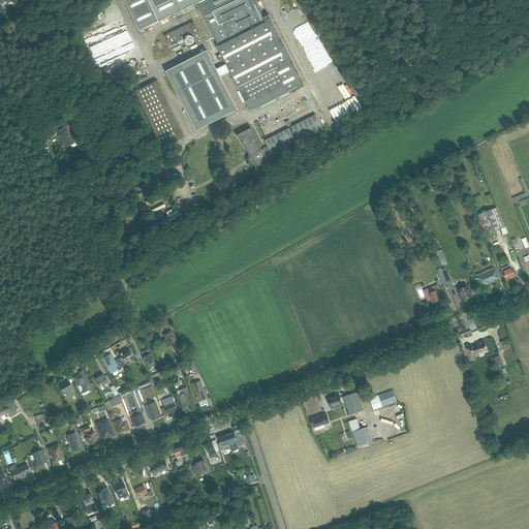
[(124,0),(139,31),(198,3),(205,17),(216,41),(219,47),(217,48),(226,65),(229,72),(238,88),(250,112),(254,109),(305,83),(274,23),(272,20),(270,16),(269,16),(265,19),(255,0),(124,0)]
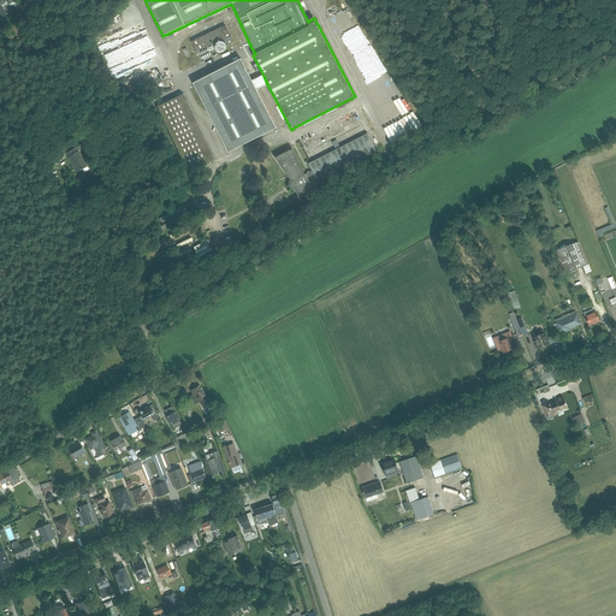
[(349,7),(327,18),(339,47),(362,37),(349,7)]
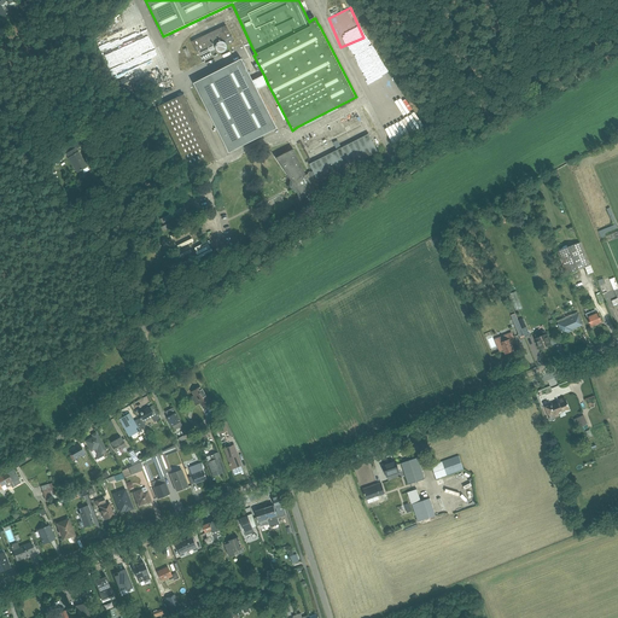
[(124,30),(95,42),(100,53),(123,45),(123,44),(147,34),(141,19),(123,28),(124,30)]
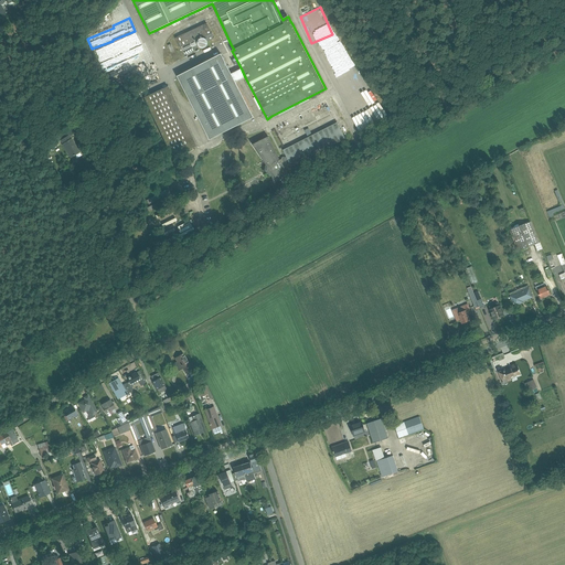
[(214,39),(211,32),(206,23),(176,39),(180,48),(205,36),(208,42),(214,39)]
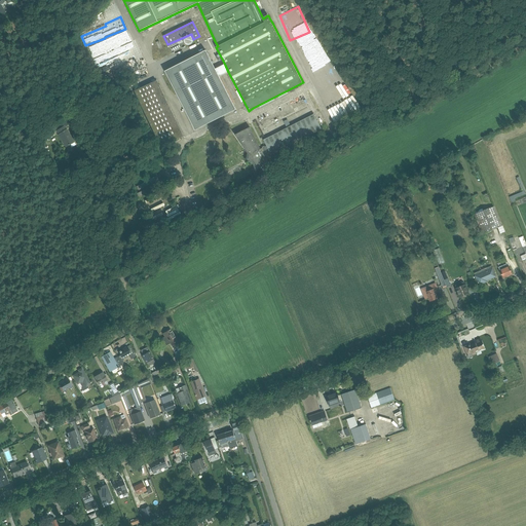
[(96,64),(130,49),(125,39),(104,48),(104,47),(101,49),(100,47),(96,48),(90,50),(96,64)]
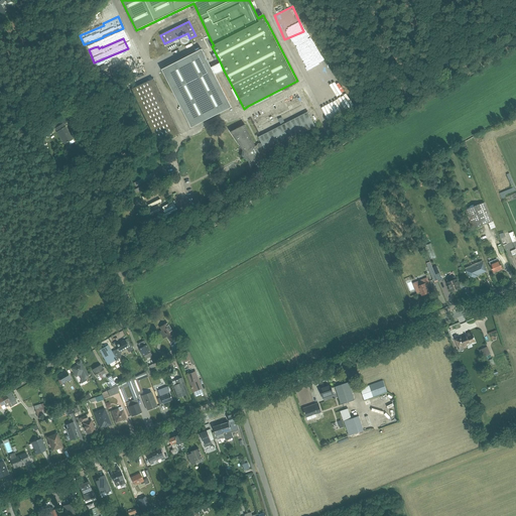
[(224,71),(221,63),(212,68),(202,49),(162,70),(191,128),(232,108),(215,76),(224,71)]
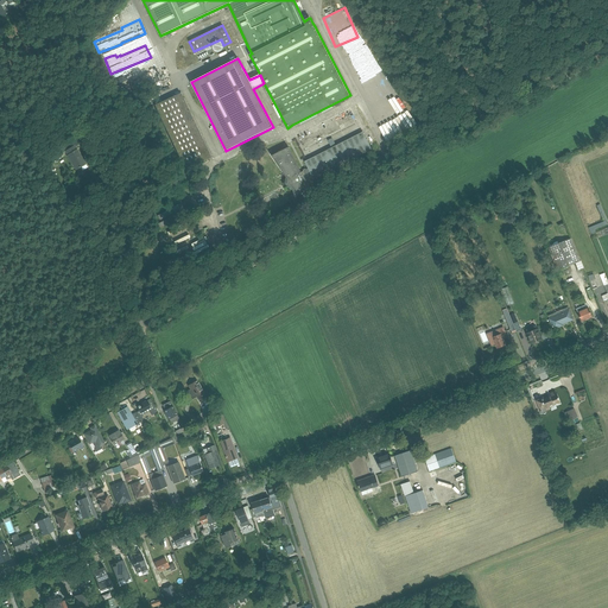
[(344,61),(352,74),(366,67),(363,64),(362,64),(361,62),(350,67),(349,64),(352,63),(349,58),(344,61)]
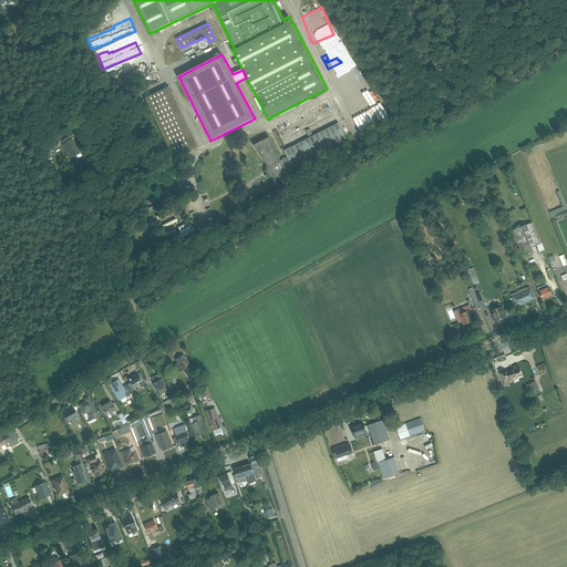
[(353,60),(339,69),(339,80),(339,82),(341,81),(343,85),(343,79),(347,84),(350,83),(350,81),(357,81),(357,82),(358,81),(363,81),(363,88),(367,88),(366,85),(366,83),(353,60)]
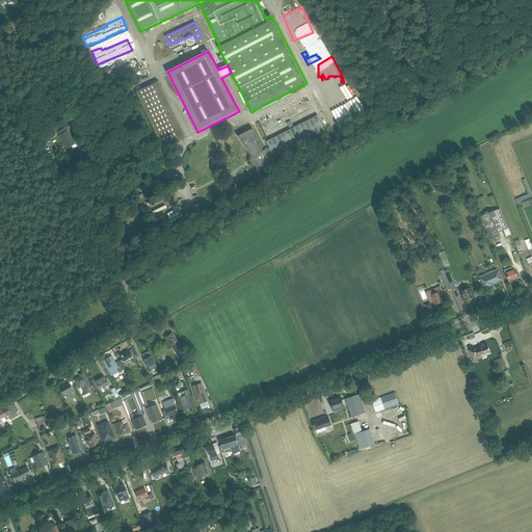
[(158,81),(135,92),(162,149),(185,138),(158,81)]
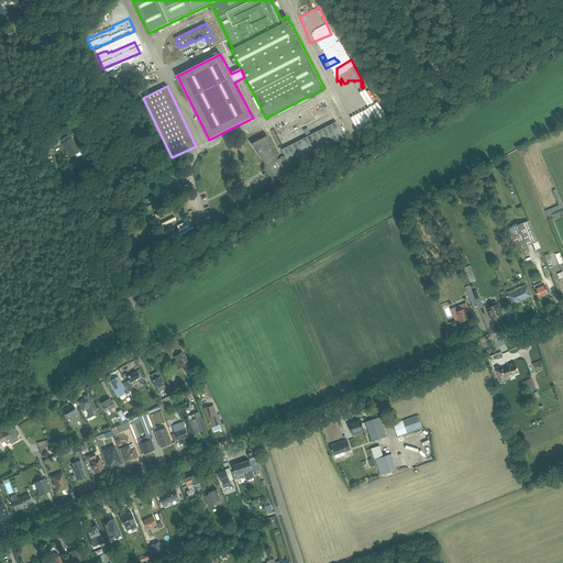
[(340,130),(337,123),(287,147),(282,150),(286,157),(279,159),(282,163),(283,162),(284,165),(287,164),(286,161),(287,161),(290,166),(344,139),(342,133),(340,130)]
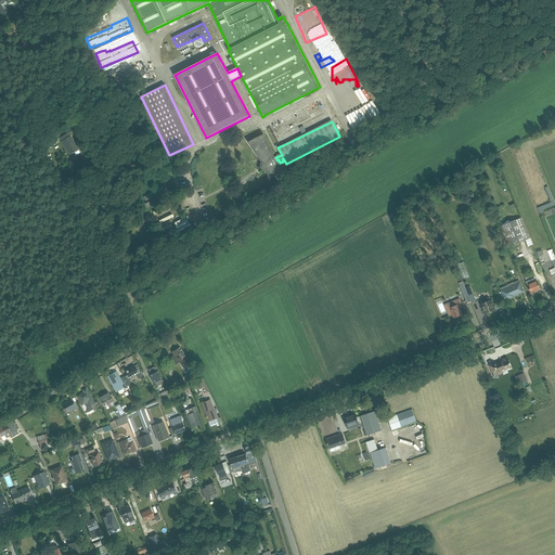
[(67,133),(60,139),(62,142),(69,155),(73,153),(75,156),(80,153),(78,150),(69,137),(69,138),(67,133)]
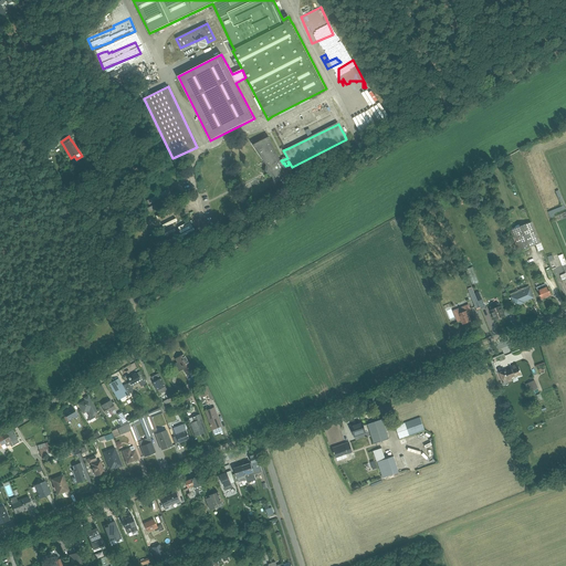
[(285,169),(283,164),(281,160),(269,136),(252,144),(268,167),(268,168),(268,169),(268,171),(269,173),(270,174),(270,175),(271,175),(272,175),(275,185),(289,177),(285,169)]
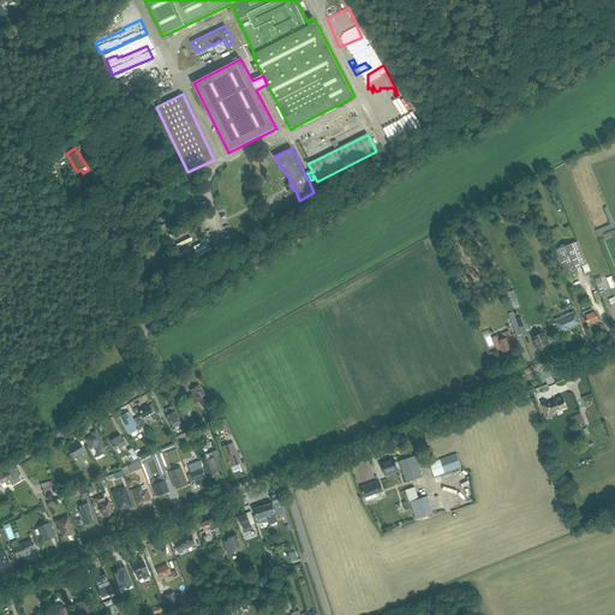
[(589,263),(577,242),(557,251),(569,274),(589,263)]
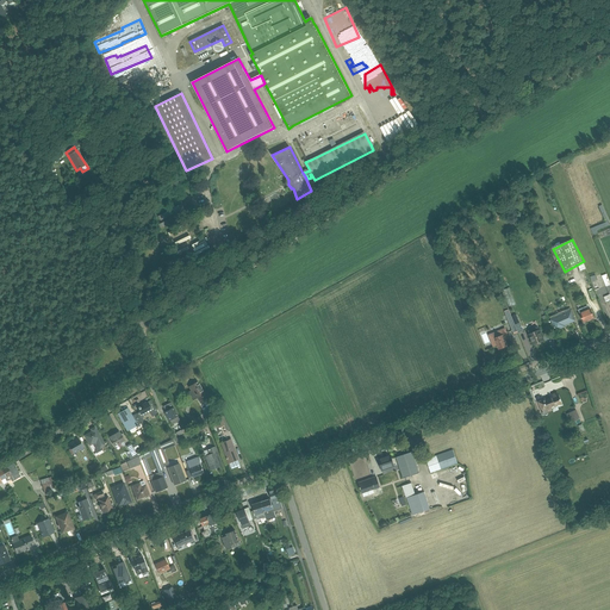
[(508,309),(504,311),(514,334),(522,330),(515,315),(511,316),(508,309)]
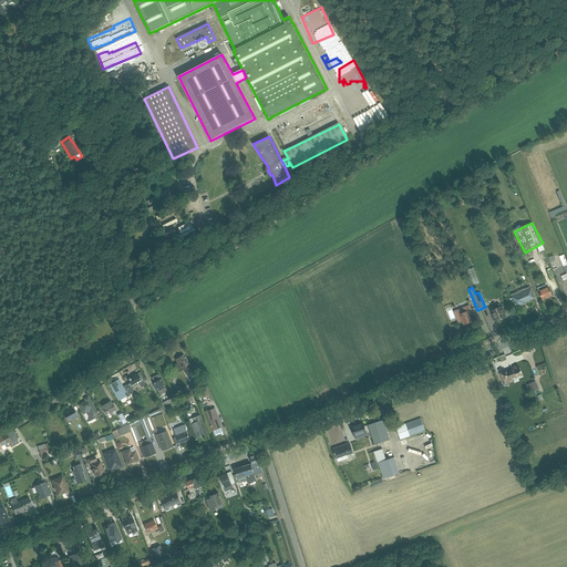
[(515,308),(535,300),(531,287),(509,296),(515,308)]
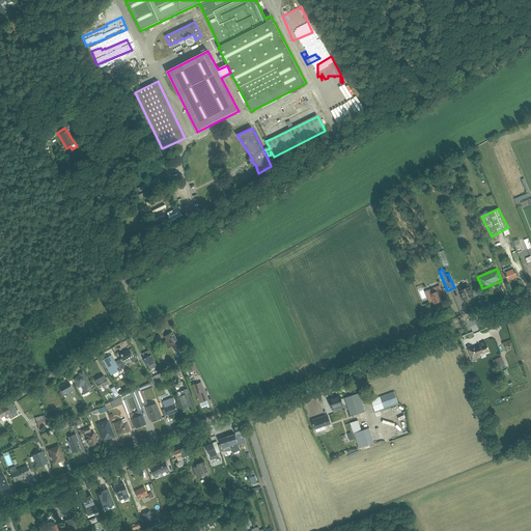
[(508,281),(516,278),(513,270),(505,274),(508,281)]
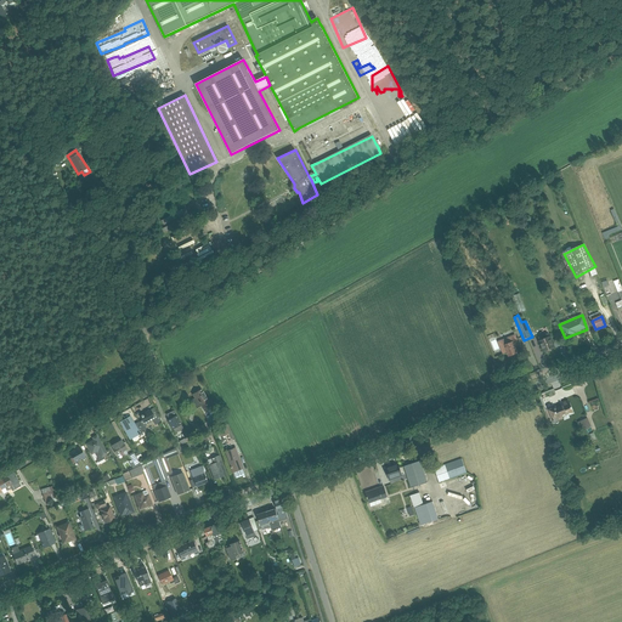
[(505,360),(521,354),(514,334),(499,340),(505,360)]
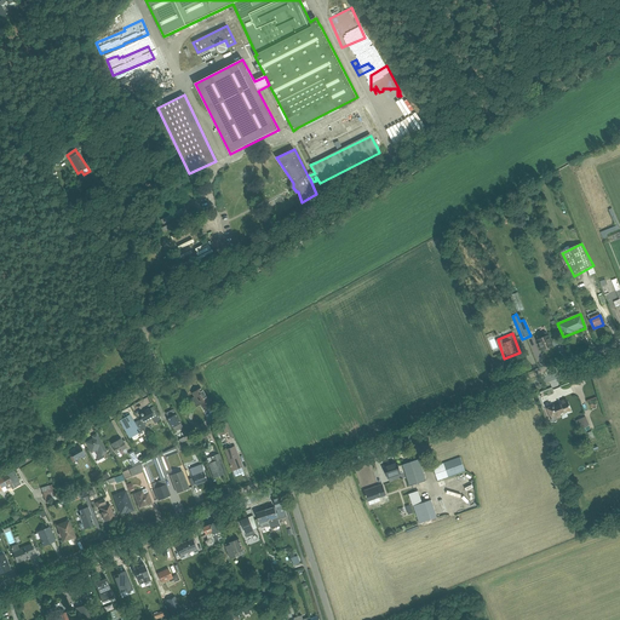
[(541,351),(554,348),(550,336),(538,339),(541,351)]
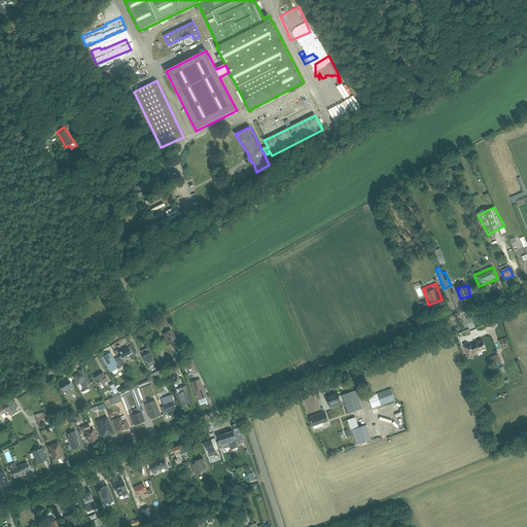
[(461,308),(456,293),(451,295),(456,309),(461,308)]
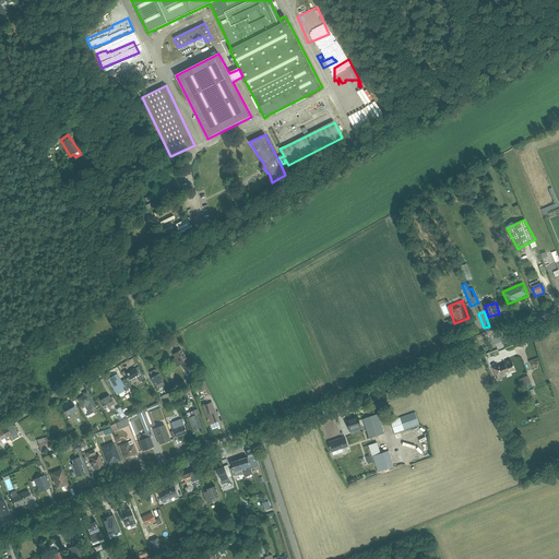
[(183,370),(190,367),(181,349),(173,354),(179,366),(180,365),(183,370)]
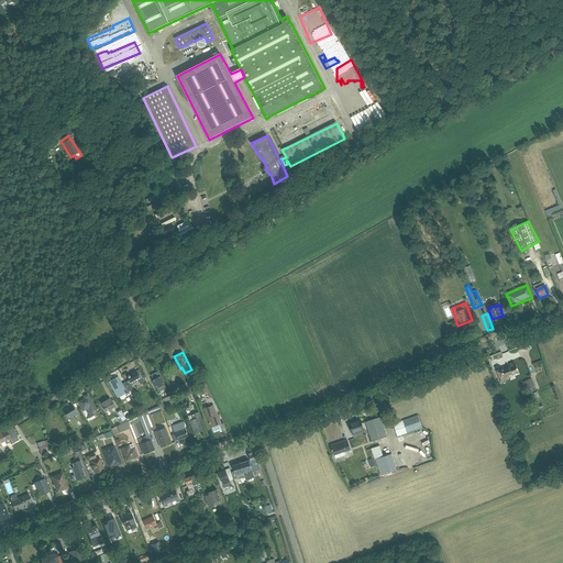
[(499,381),(517,374),(512,362),(495,370),(499,381)]
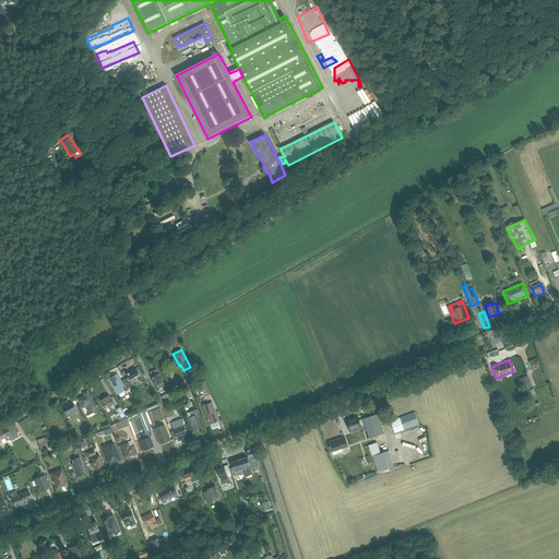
[(129,382),(139,377),(134,368),(125,375),(129,382)]
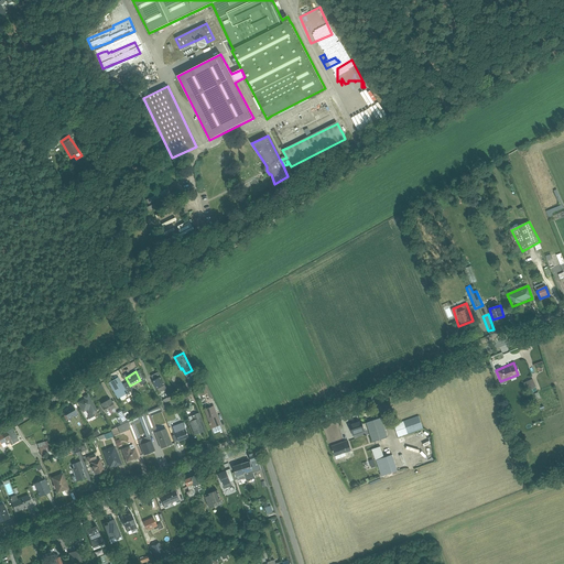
[(159,392),(166,389),(158,372),(150,377),(159,392)]
